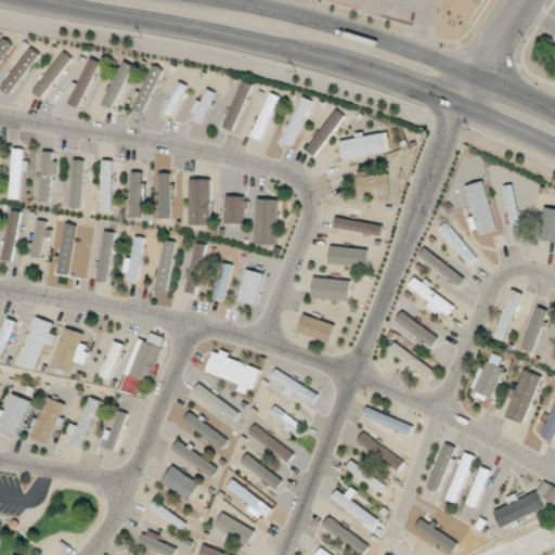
[(0,61),(13,43),(5,37),(0,43),(0,61)]
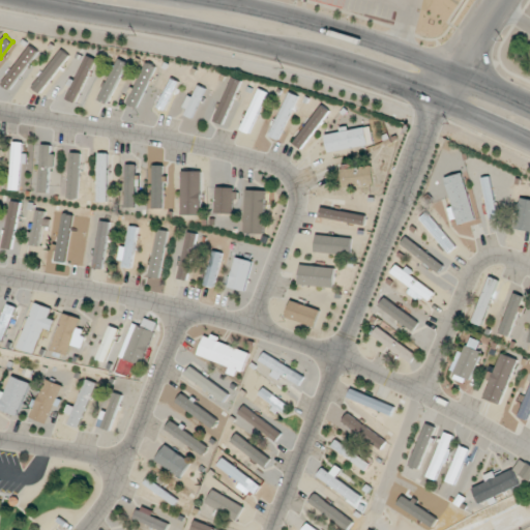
[(9,90),(38,51),(29,45),(1,84),(9,90)]
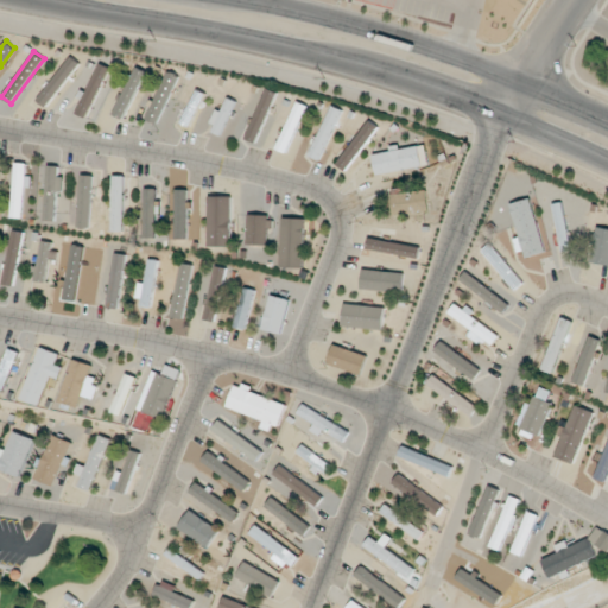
[(80,63),(70,56),(36,100),(45,107),(80,63)]
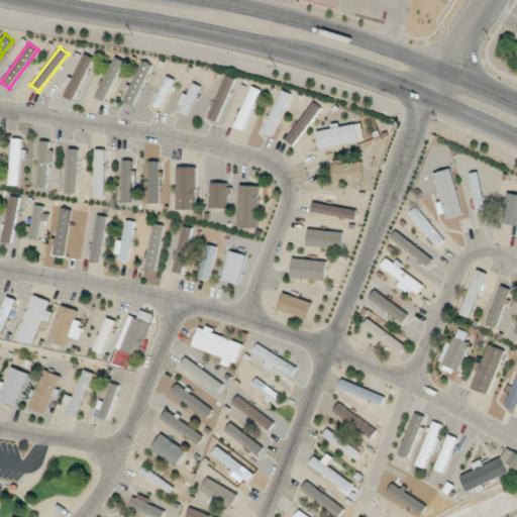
[(65,96),(73,100),(94,58),(85,54),(65,96)]
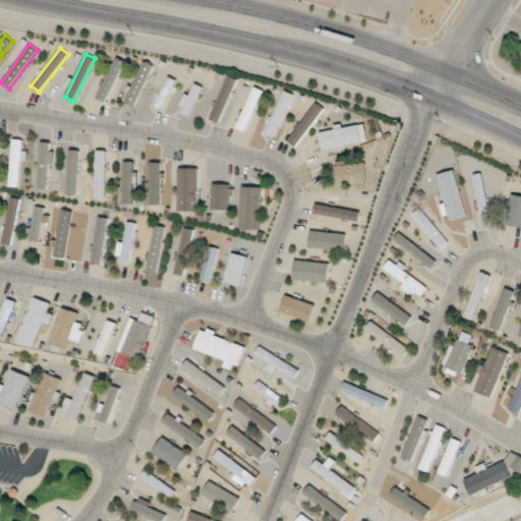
[(106,102),(125,61),(116,57),(97,98),(106,102)]
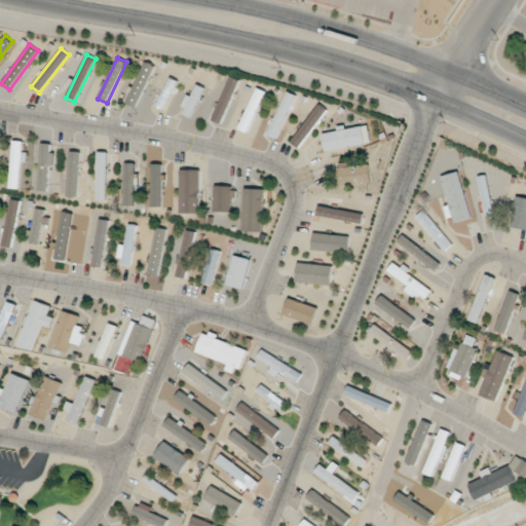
[(137,106),(154,65),(144,61),(127,102),(137,106)]
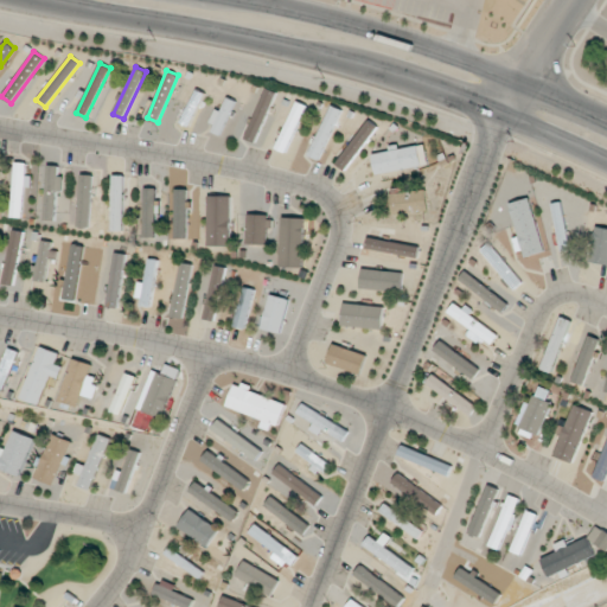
[(247,140),(259,142),(274,90),(262,87),(247,140)]
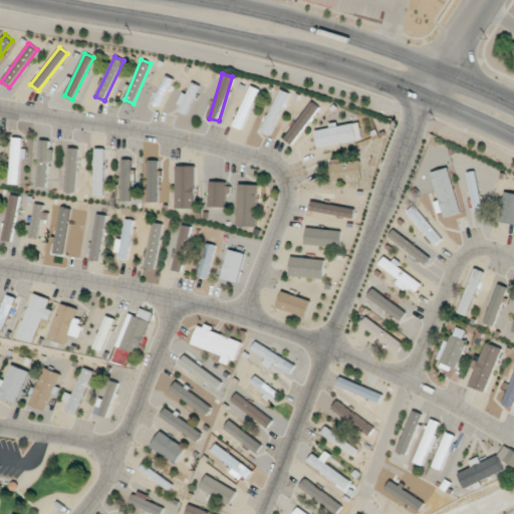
[(175,79),(167,75),(153,103),(161,107),(175,79)]
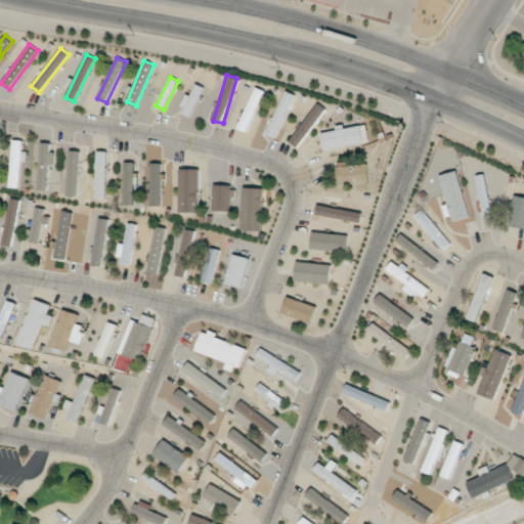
[(265,91),(256,87),(237,128),(247,132),(265,91)]
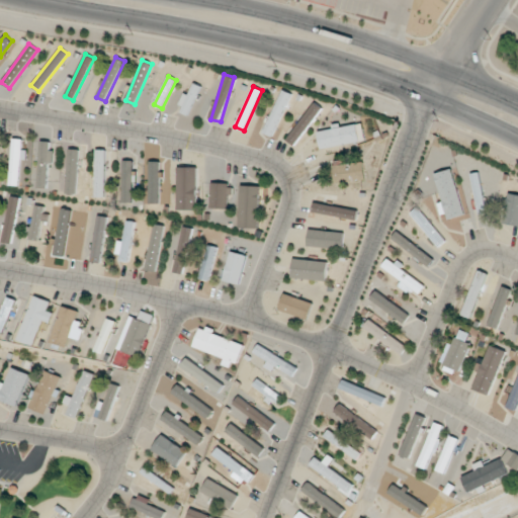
[(263,133),(273,137),(291,93),(282,89),(263,133)]
